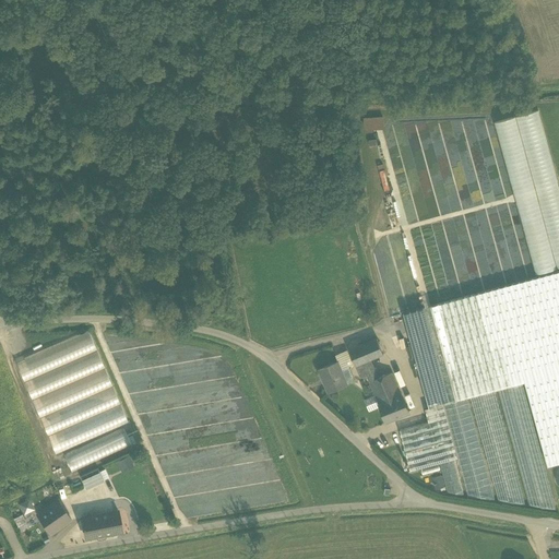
[(558,189),(537,111),(495,122),(535,274),(558,268),(558,189)]
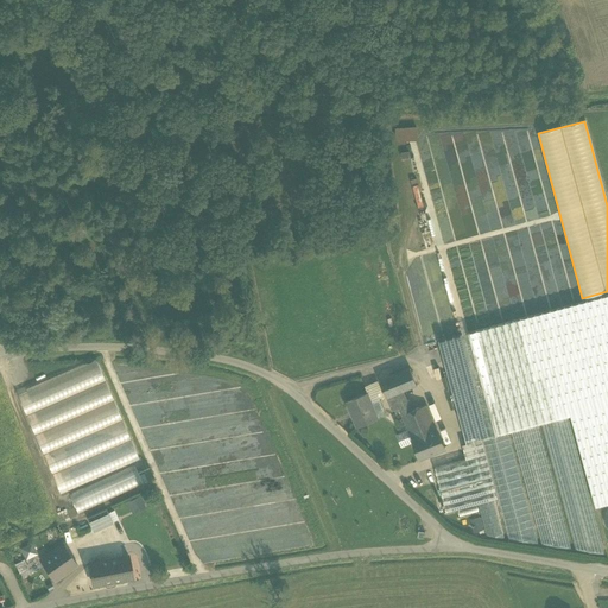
[(417,126),(396,127),(397,140),(418,139),(417,126)]
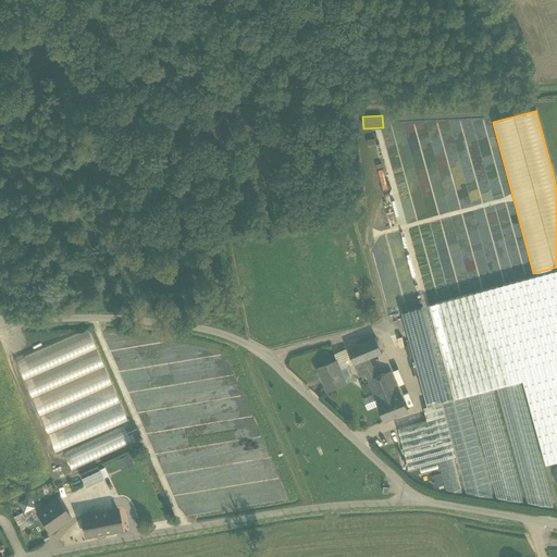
[(556,270),(497,286),(545,465),(556,461),(556,270)]
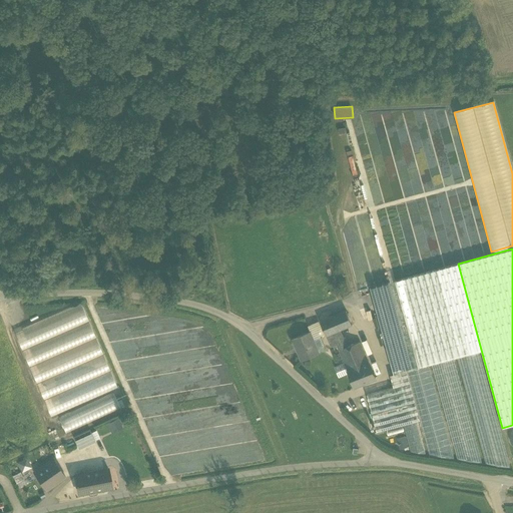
[(510,468),(459,280),(437,286),(485,464),(510,468)]
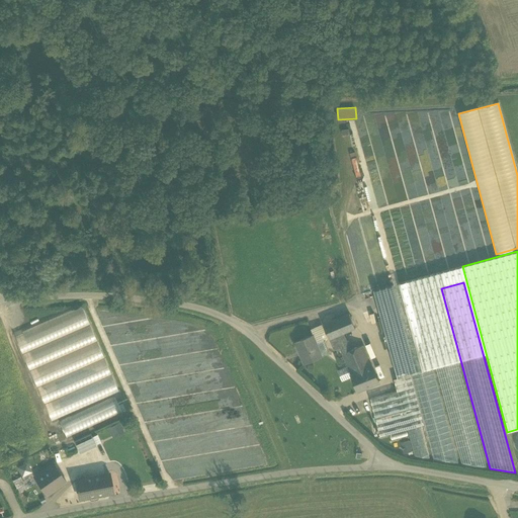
[(438,289),(402,299),(419,363),(455,353),(438,289)]
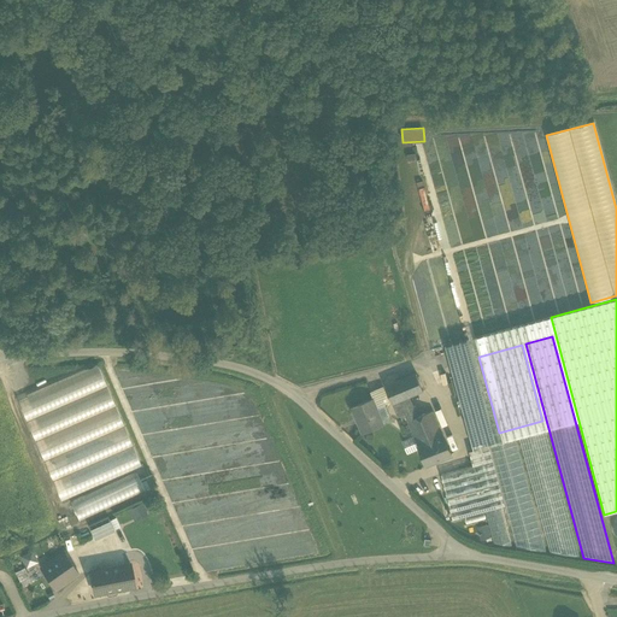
[(97,365),(17,400),(62,503),(141,468),(97,365)]
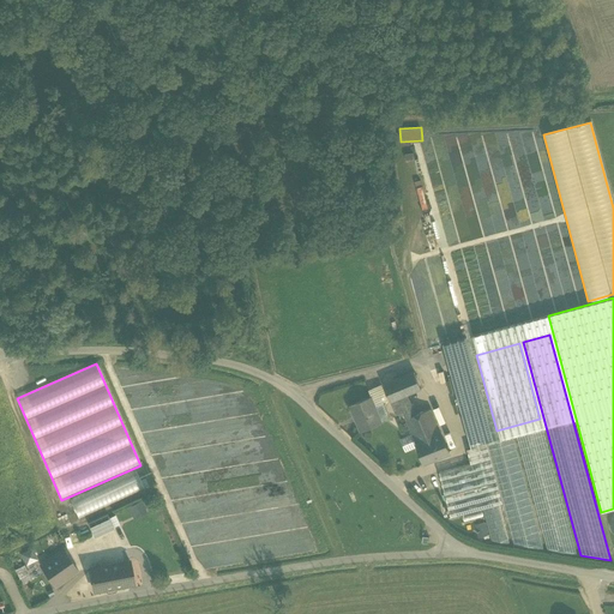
[(414,372),(383,385),(390,402),(407,395),(421,389),(414,372)]
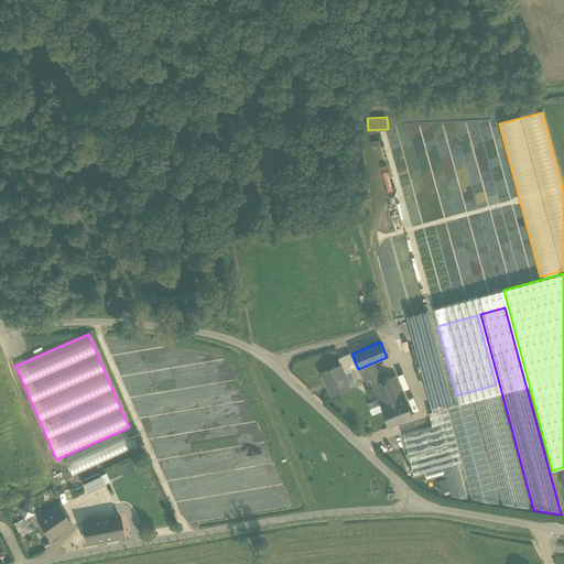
[(424,354),(412,358),(414,366),(425,361),(427,360),(424,354)]
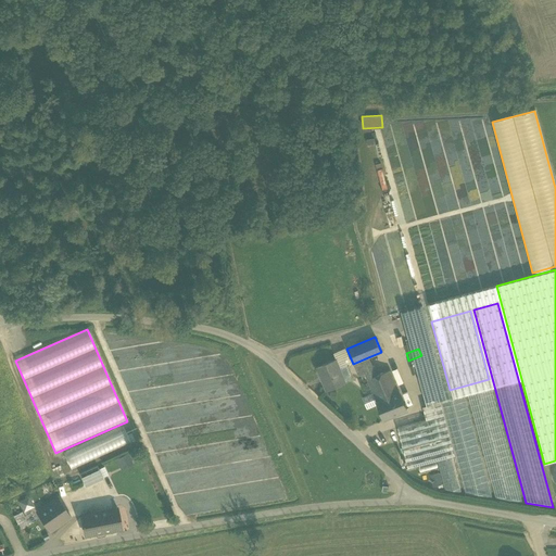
[(419,356),(408,361),(416,378),(427,375),(419,356)]
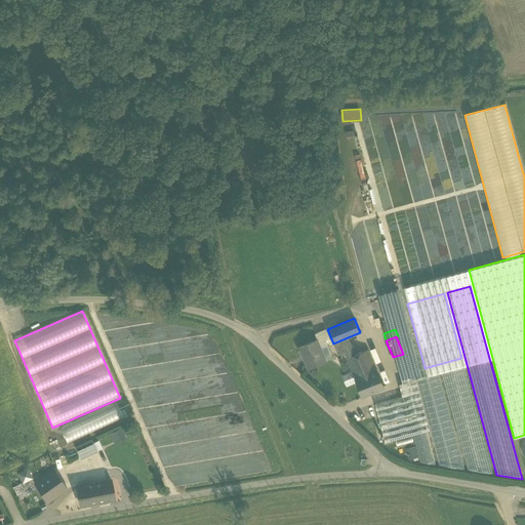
[(356,355),(348,337),(339,341),(345,353),(347,358),(356,355)]
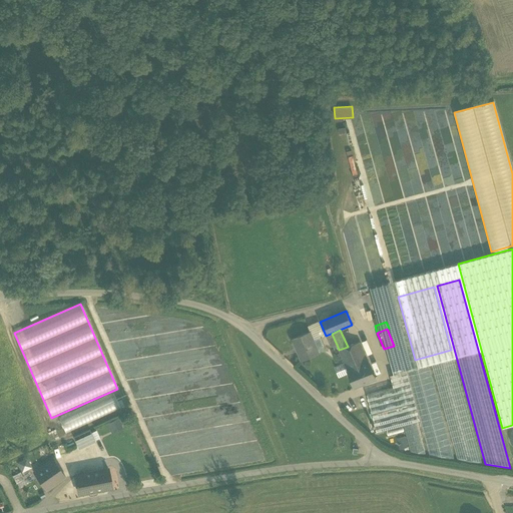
[(310,332),(293,340),(301,361),(319,354),(313,339),(310,332)]
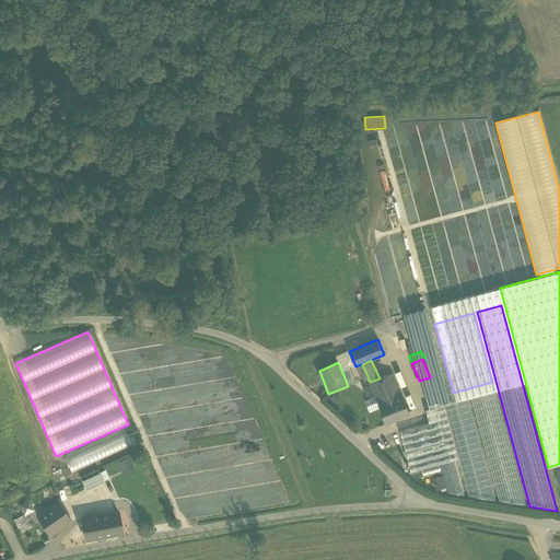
[(368,376),(362,364),(356,366),(361,378),(368,376)]
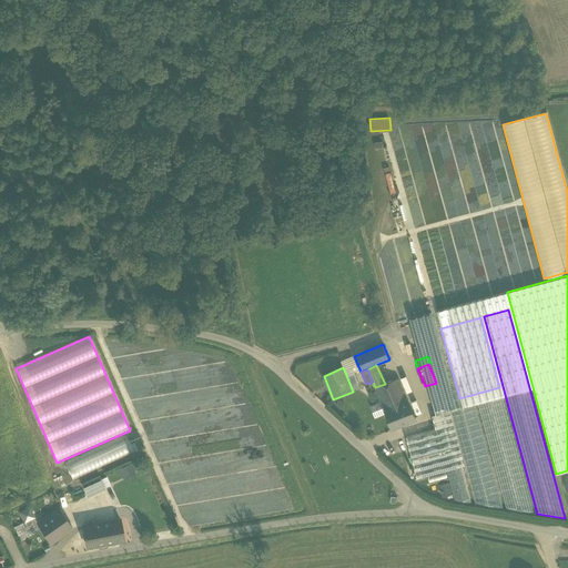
[(346,375),(353,392),(362,387),(355,372),(346,375)]
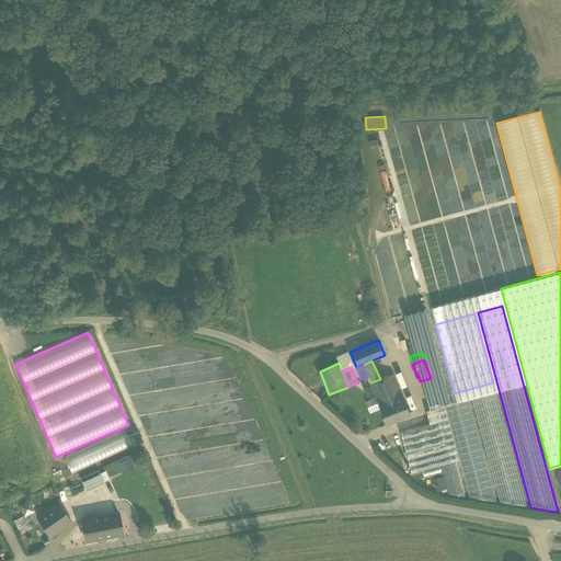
[(380,379),(370,382),(380,405),(402,397),(400,390),(407,387),(400,371),(380,379)]
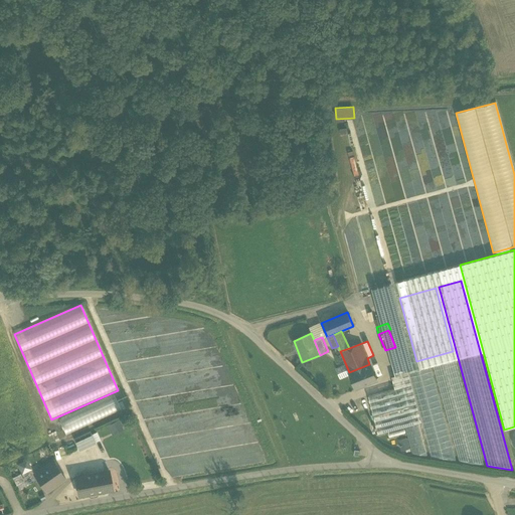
[(395,347),(385,350),(391,365),(400,361),(395,347)]
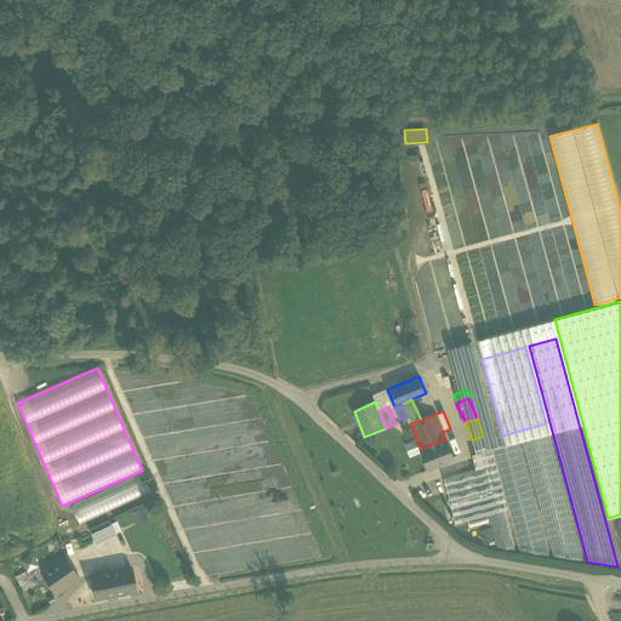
[(550,433),(522,440),(553,556),(584,560),(550,433)]
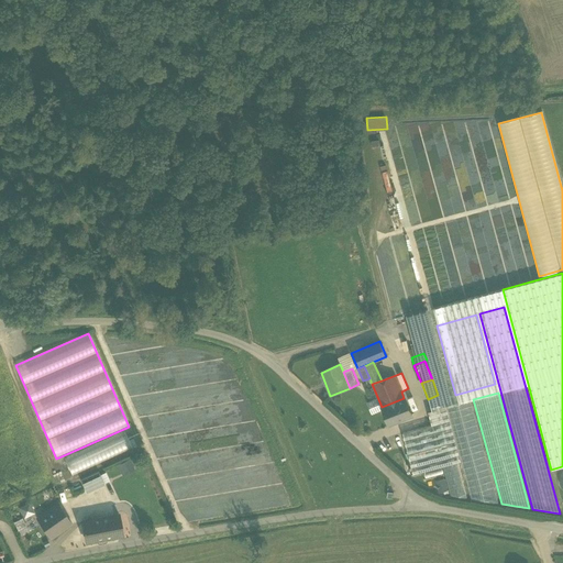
[(377,397),(366,401),(371,412),(382,409),(377,397)]
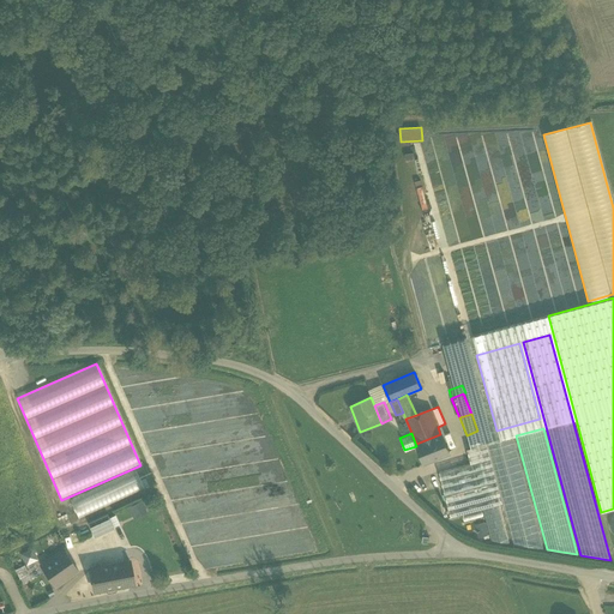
[(416,444),(425,463),(449,453),(441,434),(440,434),(416,444)]
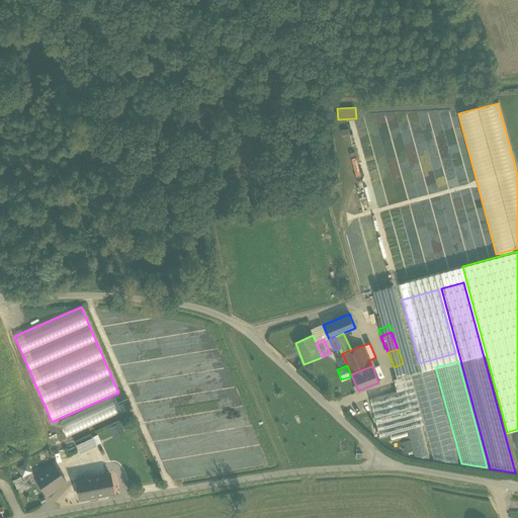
[(433,368),(410,374),(424,425),(433,459),(458,463),(433,368)]
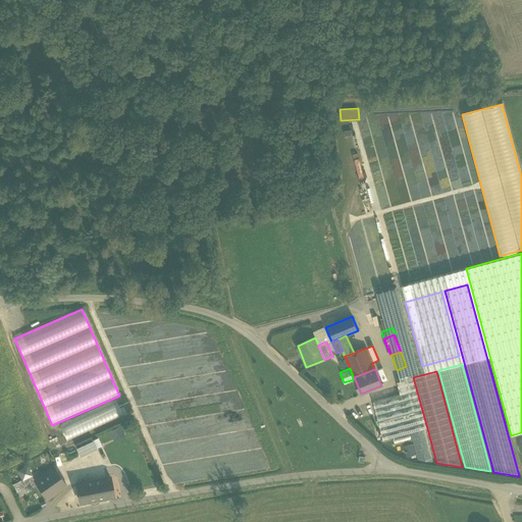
[(413,377),(397,381),(401,395),(373,402),(383,439),(410,432),(423,429),(427,428),(413,377)]
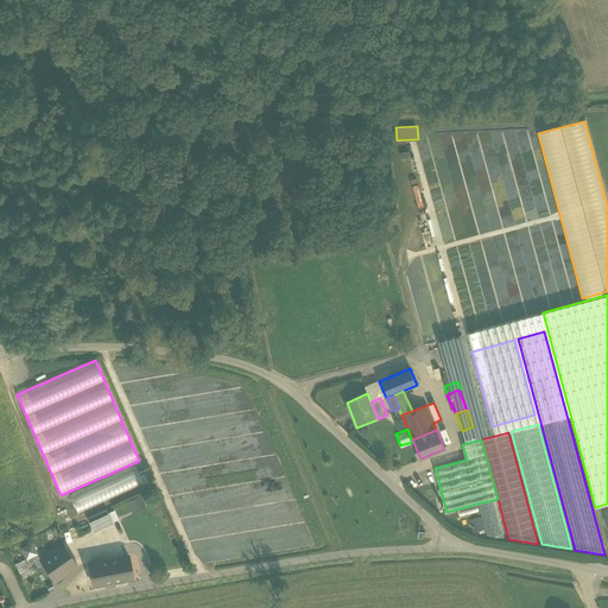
[(134,466),(69,495),(78,514),(143,485),(134,466)]
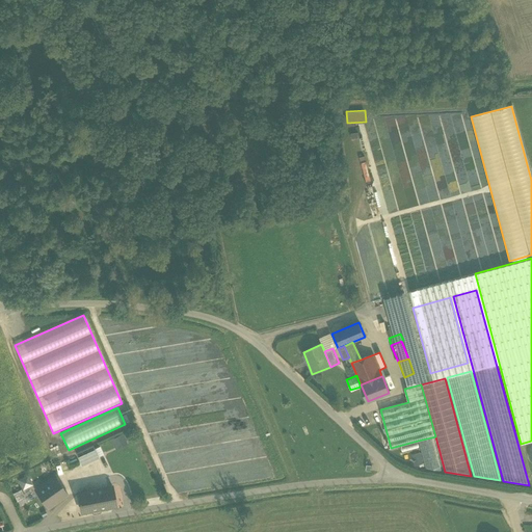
[(123,432),(111,437),(115,449),(127,444),(123,432)]
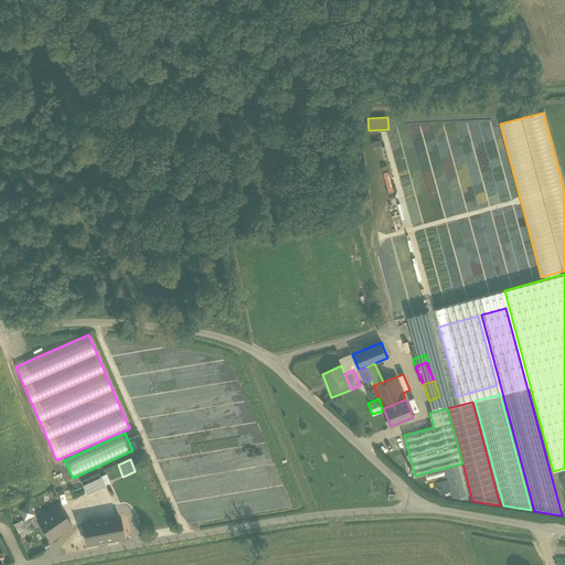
[(458,465),(444,468),(452,498),(468,500),(458,465)]
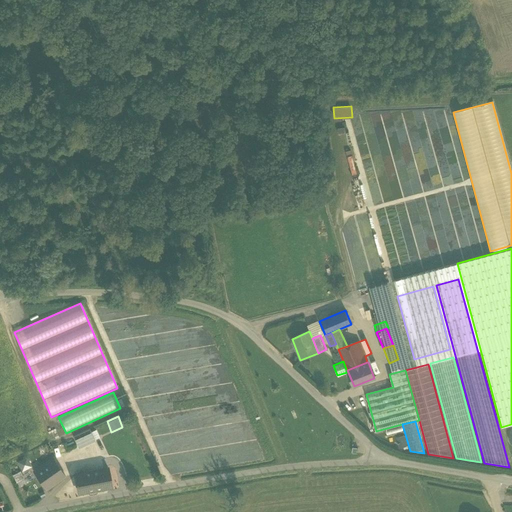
[(101,423),(89,429),(94,440),(106,434),(101,423)]
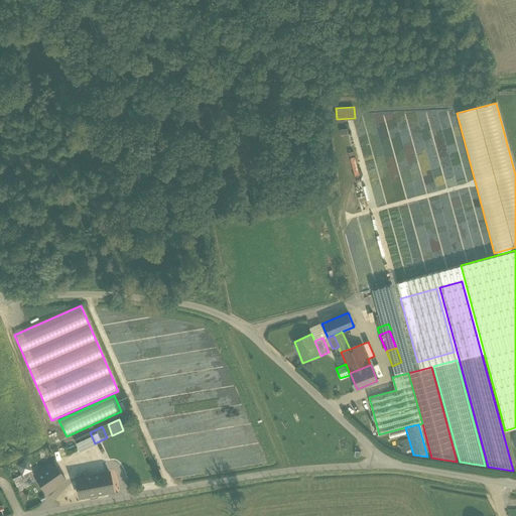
[(90,432),(74,439),(79,450),(95,443),(90,432)]
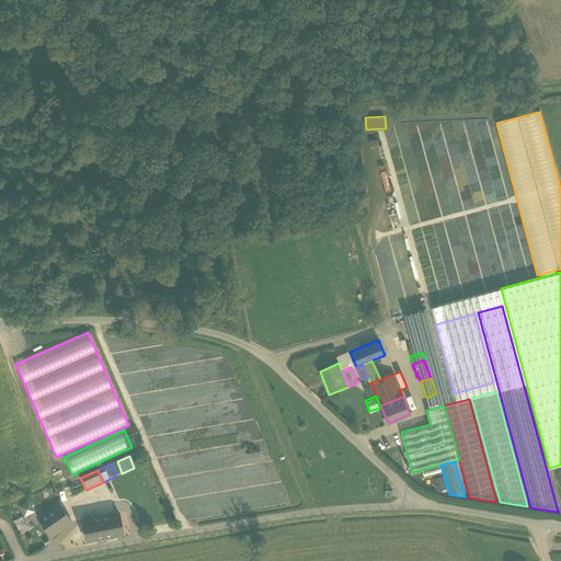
[(29,502),(19,506),(24,516),(34,512),(29,502)]
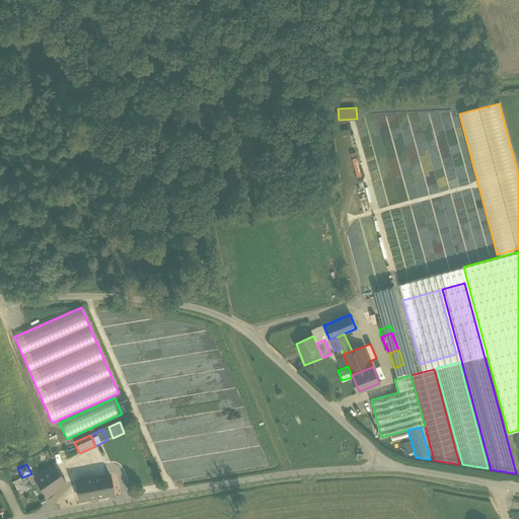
[(54,465),(34,479),(47,497),(66,483),(54,465)]
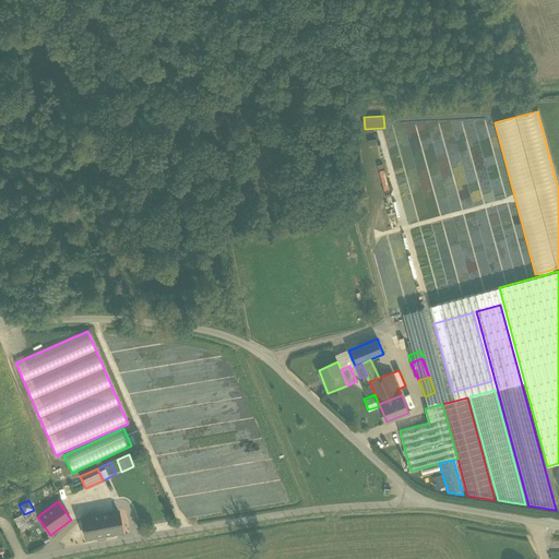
[(118,511),(81,519),(85,538),(122,532),(118,511)]
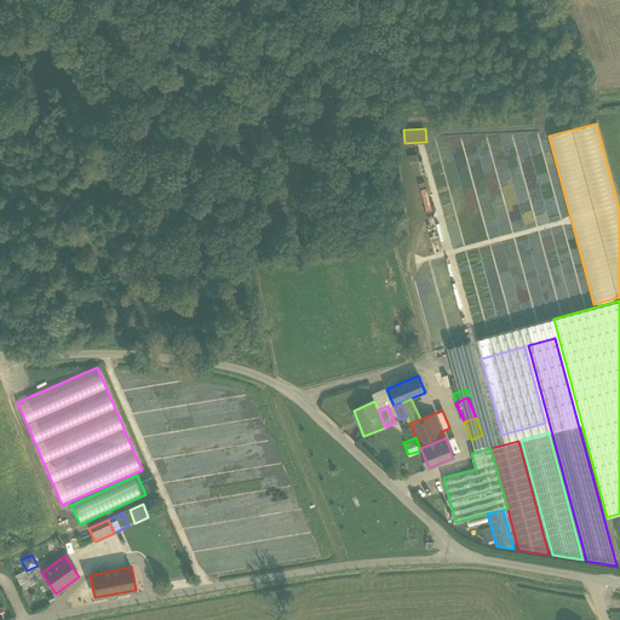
[(23,572),(16,575),(18,583),(27,578),(23,572)]
